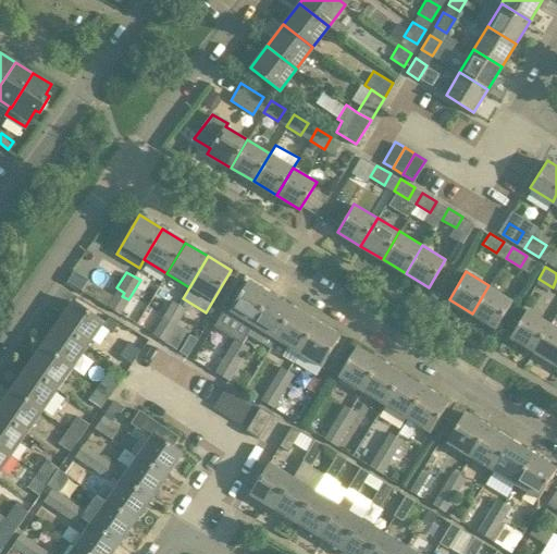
[(82,290),(99,300),(106,291),(88,279),(82,290)]
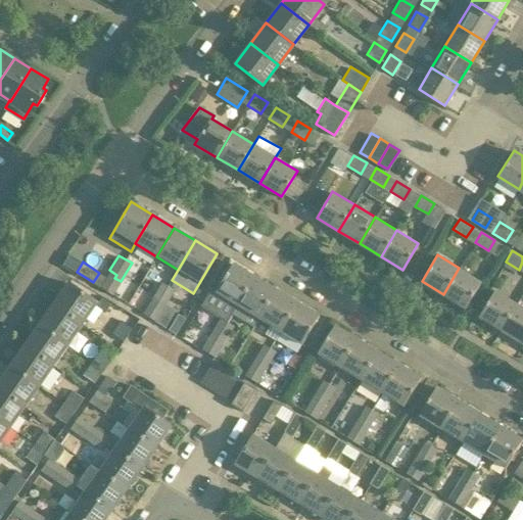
[(237,304),(254,276),(233,263),(216,291),(237,304)]
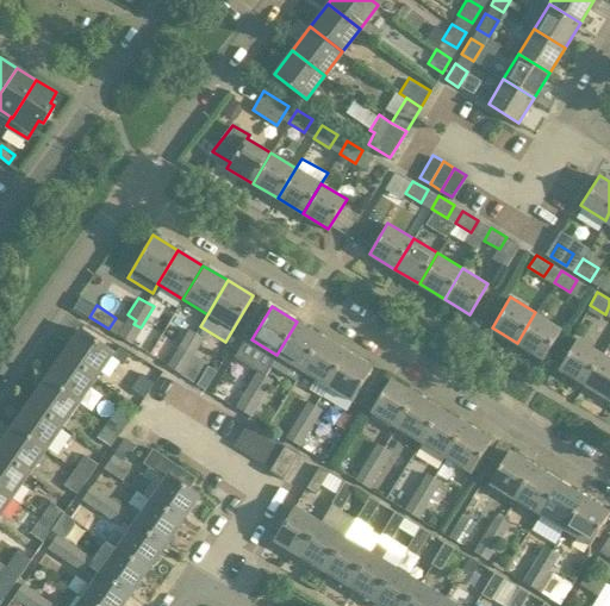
[(535,312),(517,343),(542,358),(561,328),(535,312)]
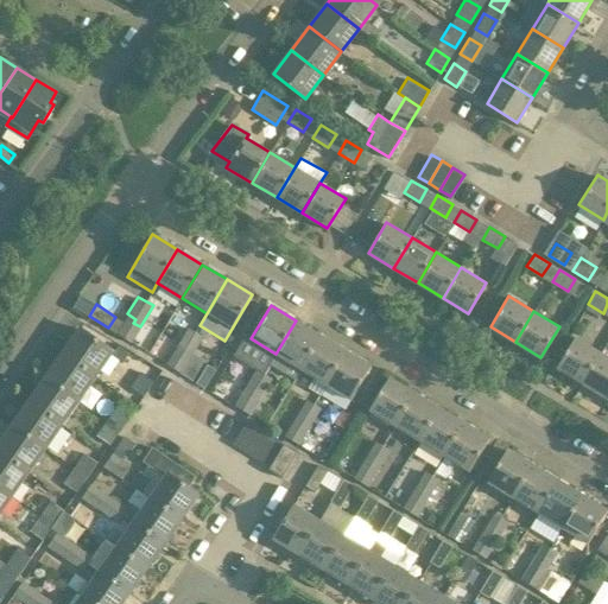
[(132,342),(140,326),(133,323),(135,319),(127,313),(122,320),(124,322),(116,332),(132,342)]
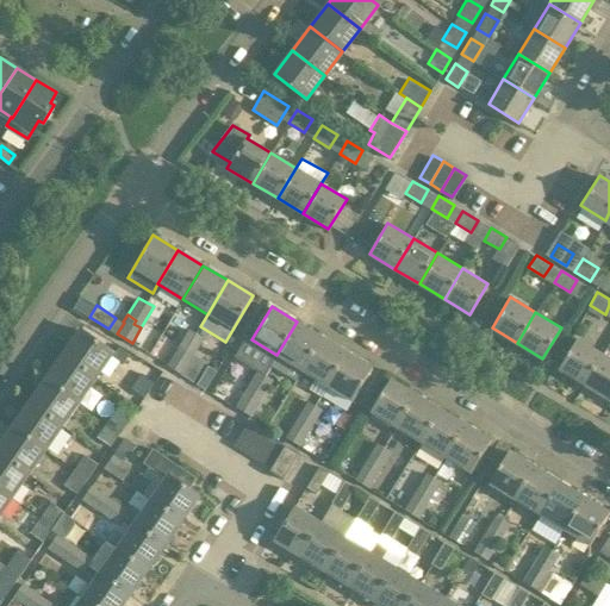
[(322,337),(297,322),(277,355),(271,364),(296,380),(302,370),(322,337)]
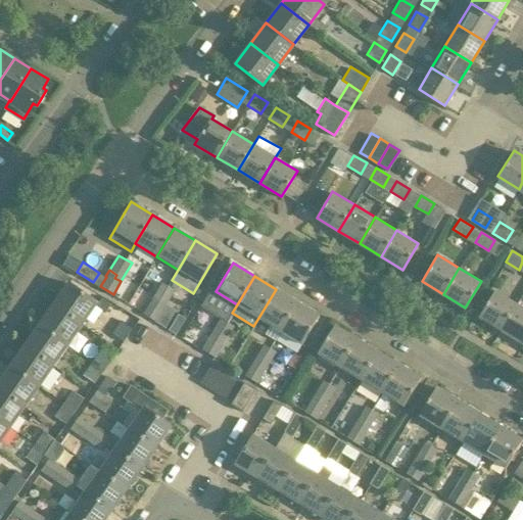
[(161,281),(152,296),(158,300),(157,303),(163,308),(174,289),(161,281)]
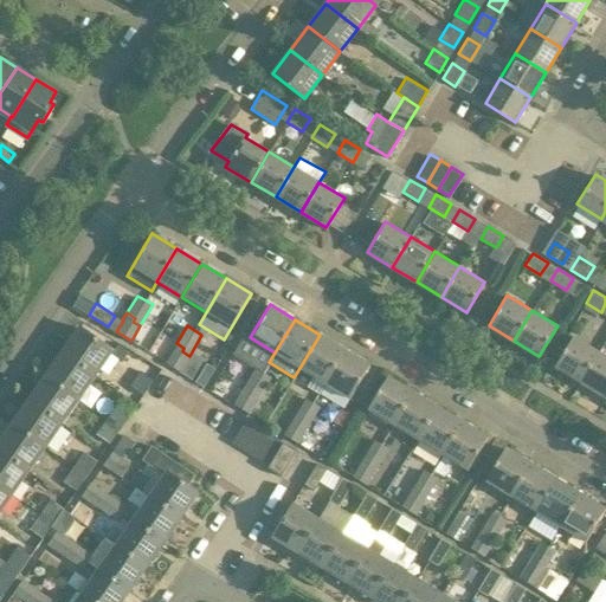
[(81,327),(64,350),(96,374),(113,349),(81,327)]
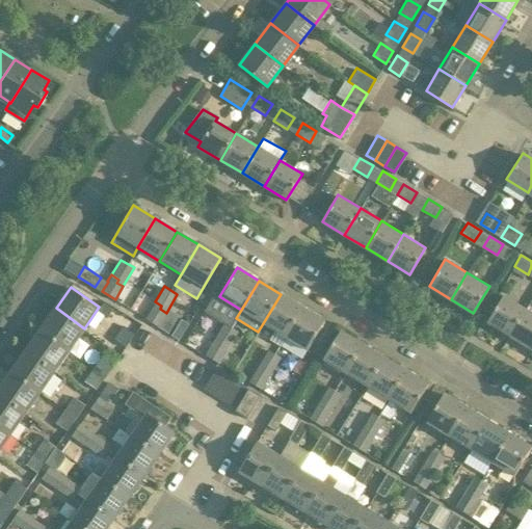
[(302,308),(281,294),(263,323),(274,331),(270,338),(280,343),(285,337),(302,308)]
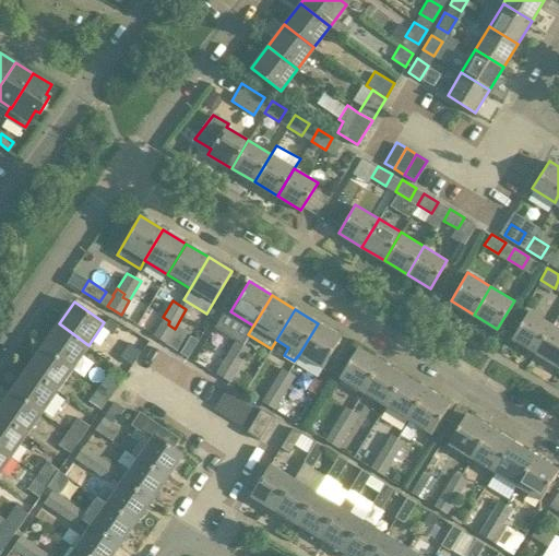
[(512,338),(535,353),(552,324),(530,310),(512,338)]
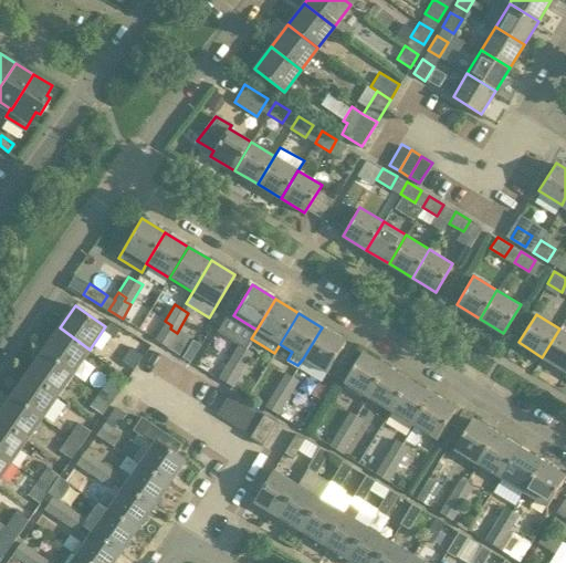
[(171,325),(165,321),(155,337),(169,346),(177,333),(170,329),(171,325)]
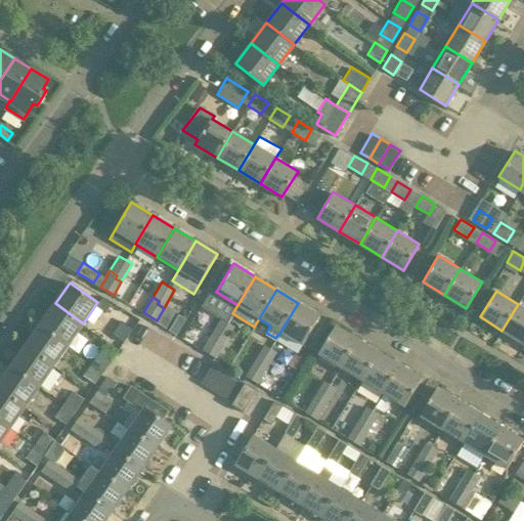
[(55,303),(40,323),(69,344),(83,323),(55,303)]
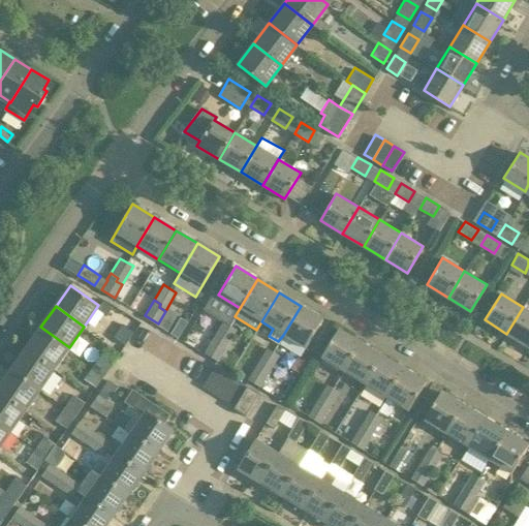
[(322,319),(301,306),(283,335),(305,348),(322,319)]
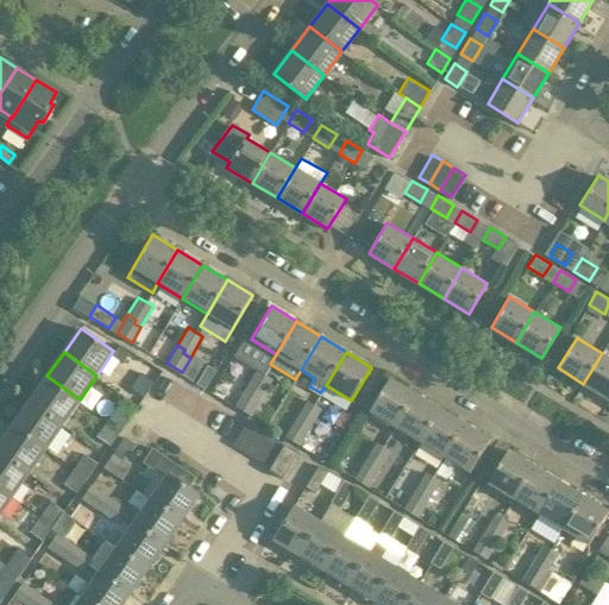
[(608,398),(608,396),(608,358),(602,353),(583,384),(608,398)]
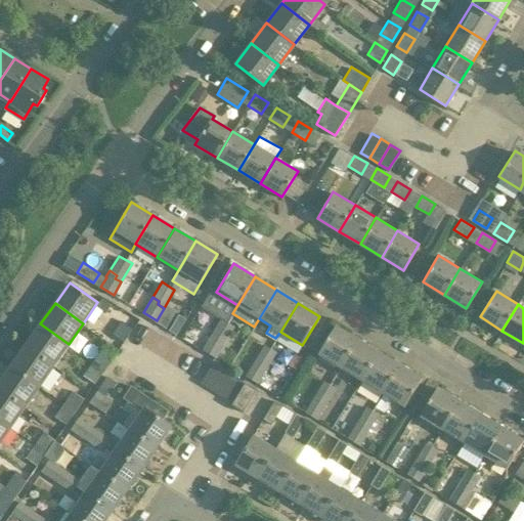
[(221,317),(212,333),(219,337),(217,339),(223,343),(234,326),(221,317)]
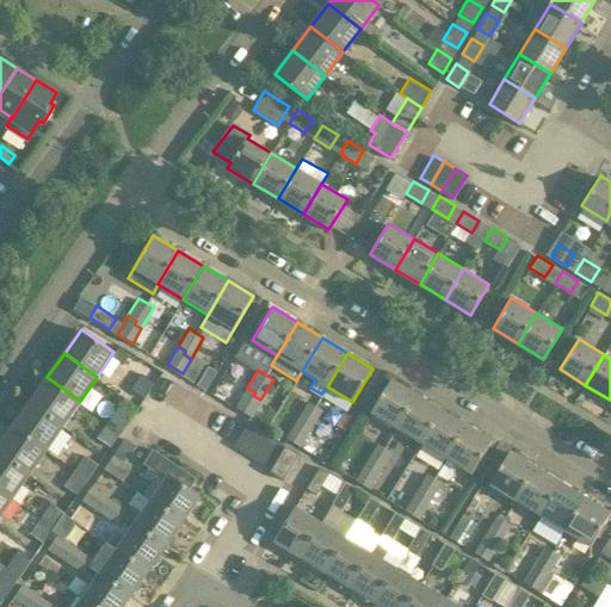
[(144,397),(155,382),(141,372),(130,388),(144,397)]
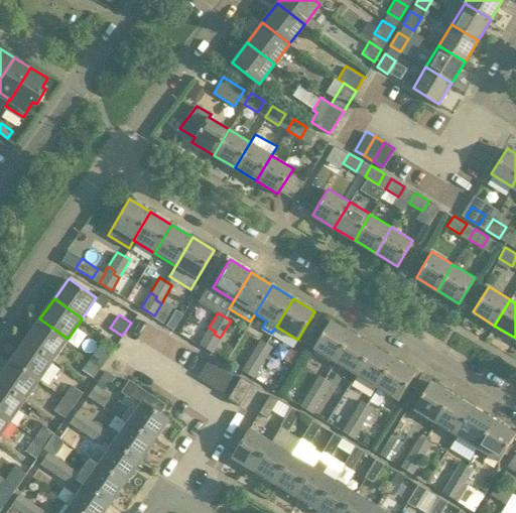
[(39,318),(25,340),(53,359),(68,339),(39,318)]
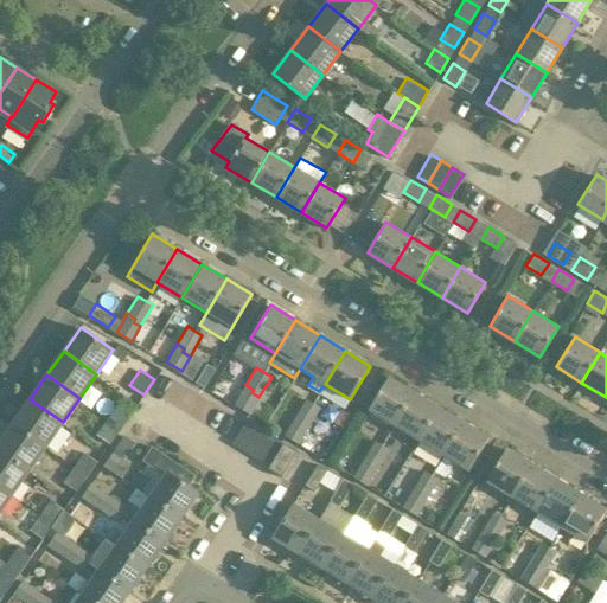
[(393,425),(413,392),(388,377),(368,410),(393,425)]
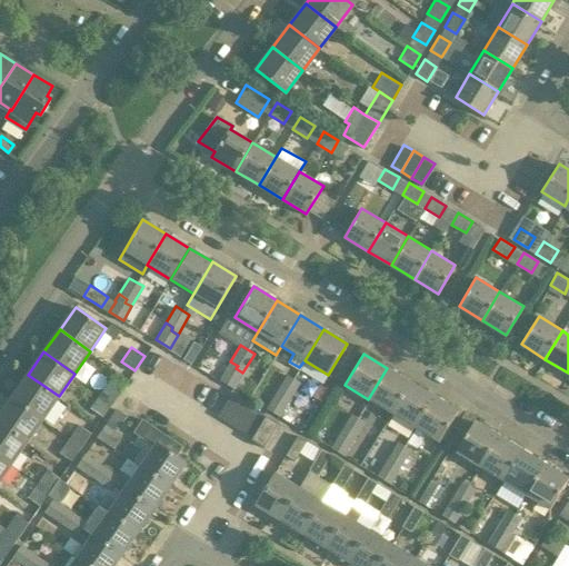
[(238,366),(230,361),(219,378),(233,387),(242,373),(236,368),(238,366)]
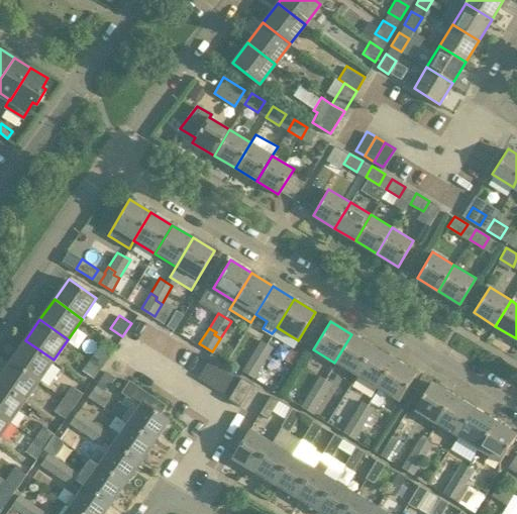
[(373,346),(351,334),(334,363),(355,375),(373,346)]
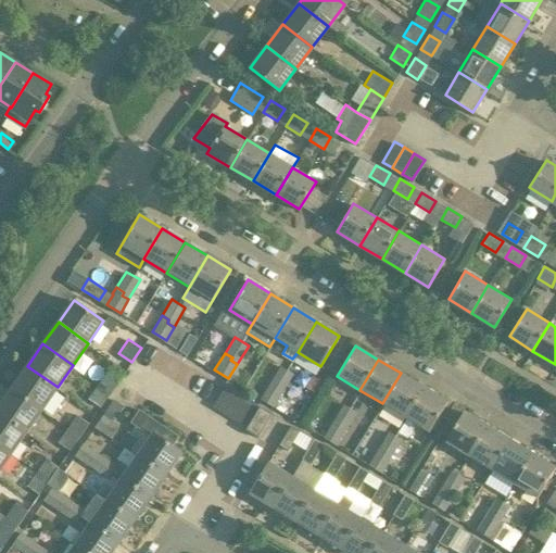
[(280,364),(270,380),(277,385),(275,388),(281,391),(293,373),(280,364)]
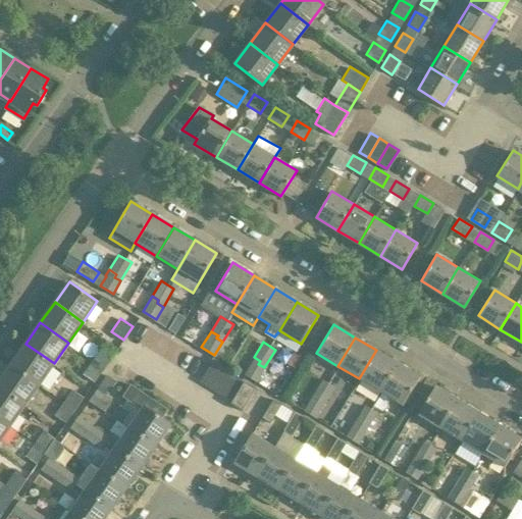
[(25,344),(11,364),(40,383),(54,363),(25,344)]
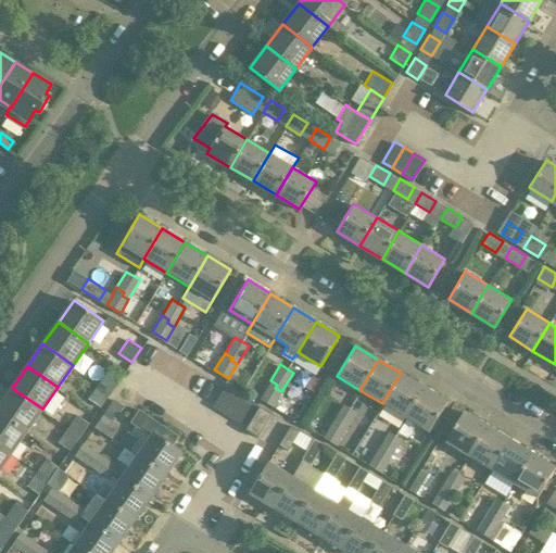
[(98,384),(110,392),(119,378),(108,369),(98,384)]
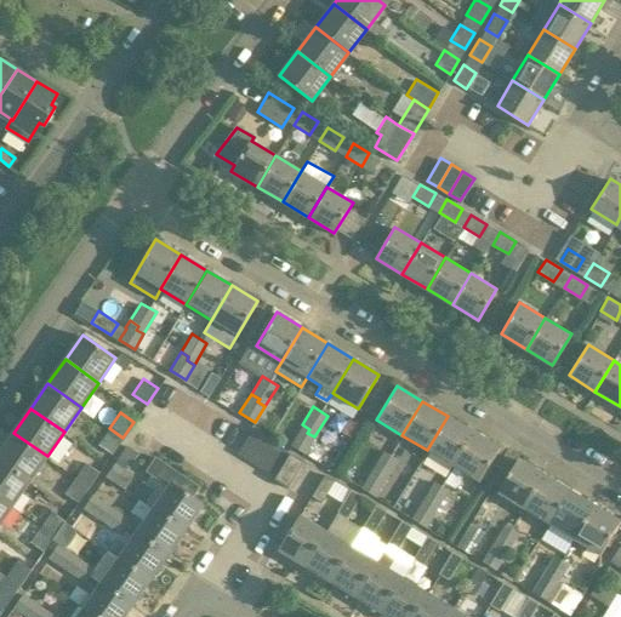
[(453,466),(473,432),(448,416),(427,450),(453,466)]
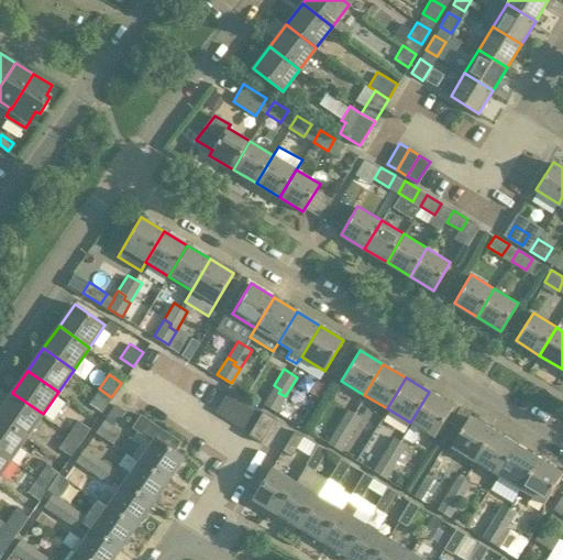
[(280,390),(274,385),(263,403),(277,410),(285,396),(278,393),(280,390)]
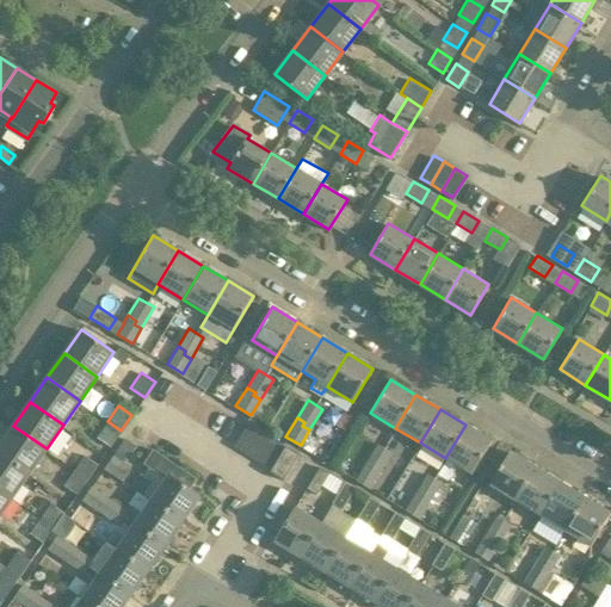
[(121,431),(107,421),(97,437),(110,446),(121,431)]
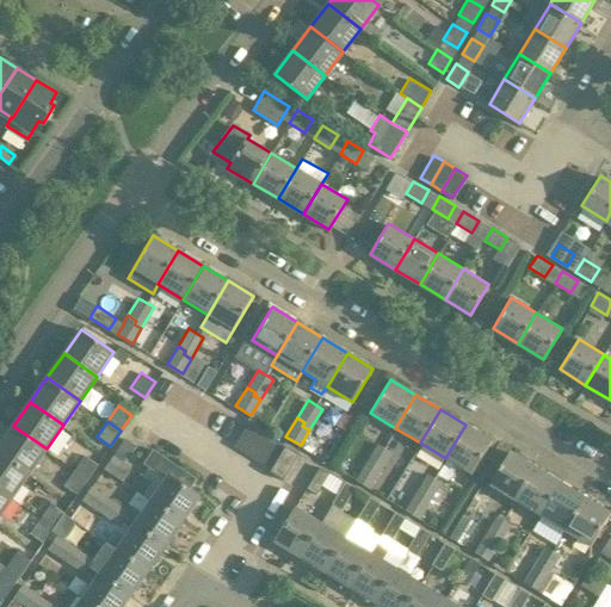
[(245,452),(259,429),(247,422),(234,445),(245,452)]
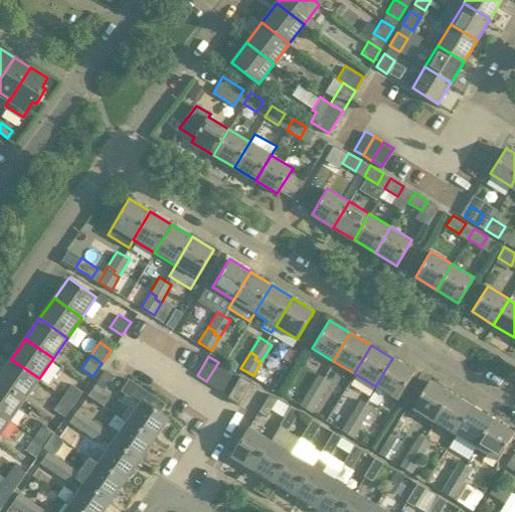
[(413,371),(392,358),(375,386),(397,399),(413,371)]
